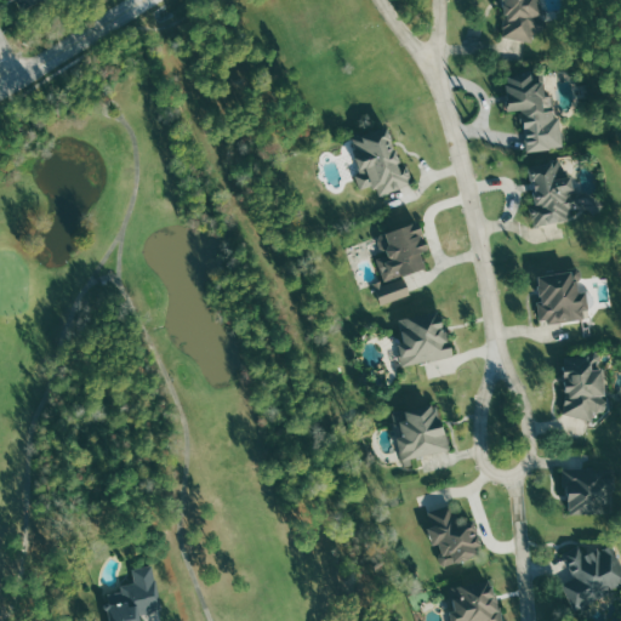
[(535,43),(541,12),(539,0),(501,0),(505,24),(502,36),(535,43)]
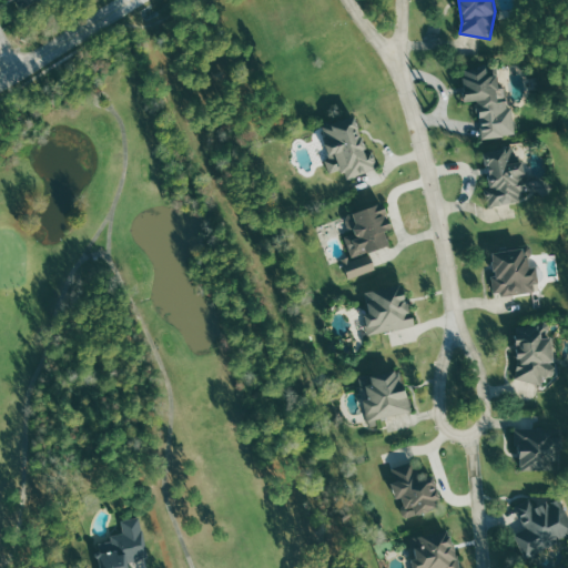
[(483,140),(516,135),(510,100),(506,100),(505,88),(499,89),(497,77),(488,78),(487,70),(459,73),(464,103),(477,101),(483,140)]
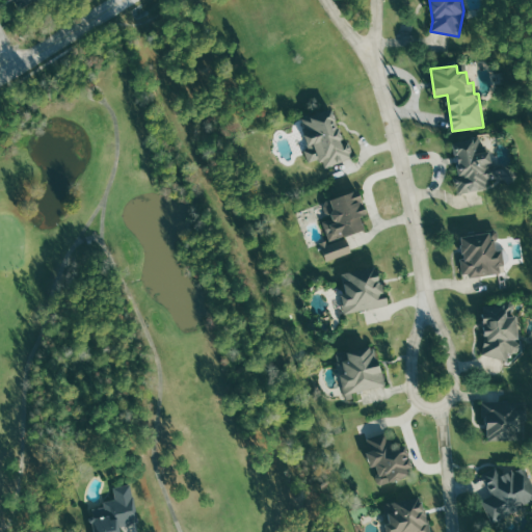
[(298,121),(308,150),(304,151),(309,163),(321,159),(324,167),(354,159),(349,141),(344,143),(334,110),(298,121)]
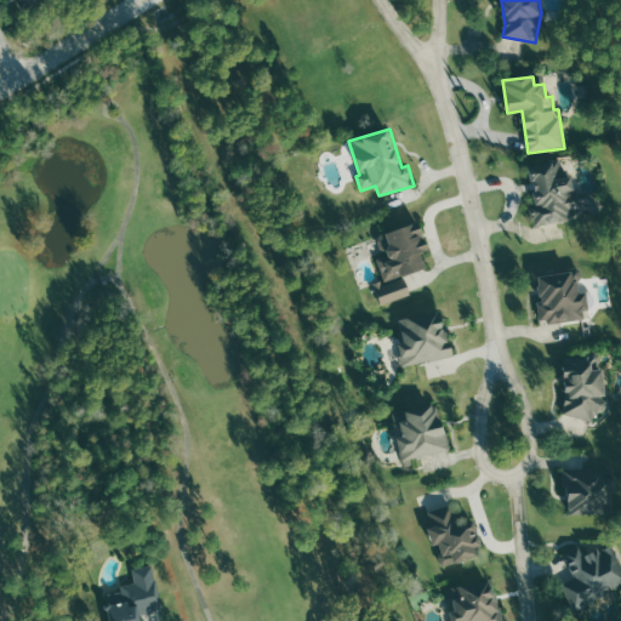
[(529,166),(535,206),(530,206),(534,226),(584,217),(581,205),(575,206),(567,159),(529,166)]
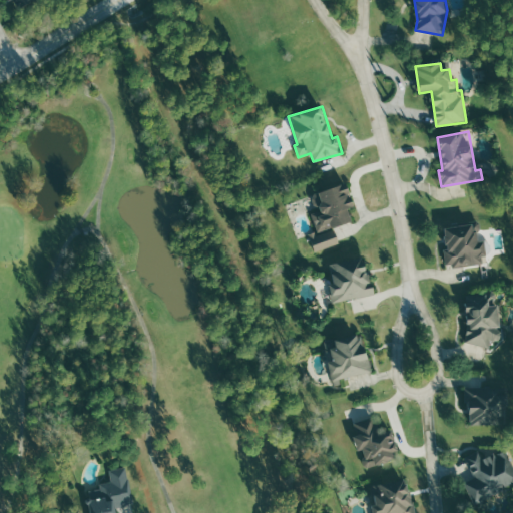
[(314,252),(339,244),(334,227),(352,222),(348,209),(353,207),(347,184),(318,193),(323,210),(312,213),(318,232),(309,235),(314,252)]
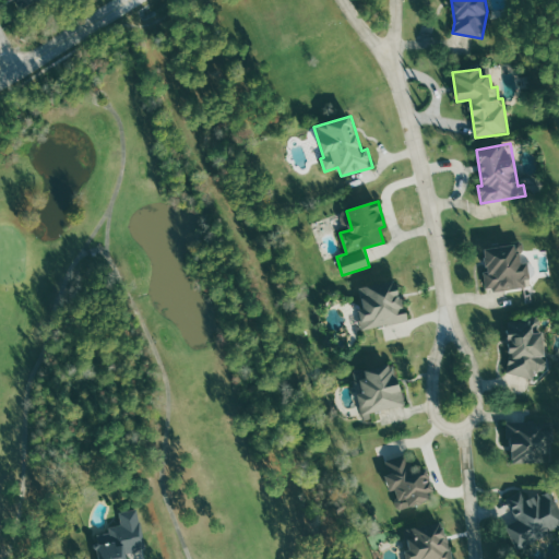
[(530,287),(526,264),(523,264),(521,245),(483,248),(487,292),(530,287)]
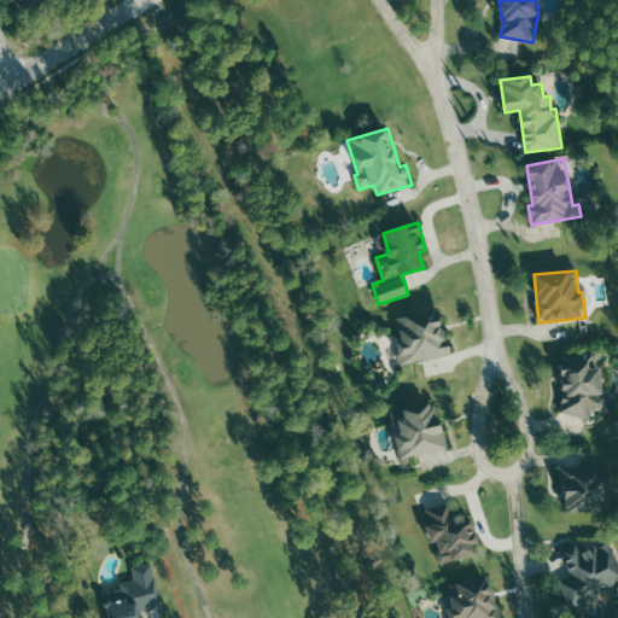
[(397,319),(402,342),(396,343),(401,366),(448,356),(439,310),(397,319)]
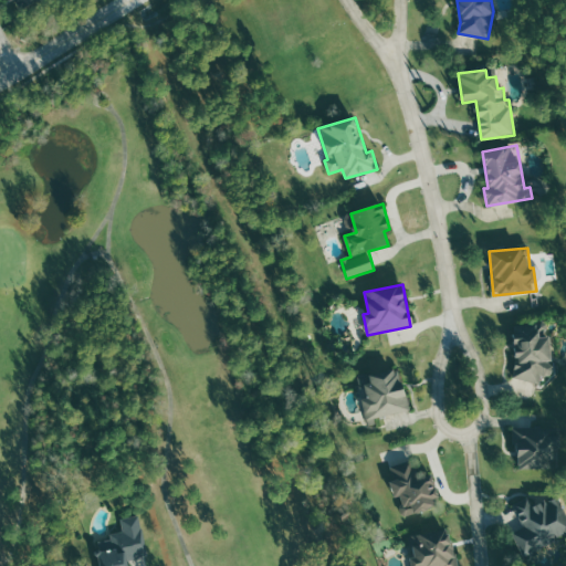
[(516,383),(541,380),(540,377),(553,376),(548,322),(512,324),(516,383)]
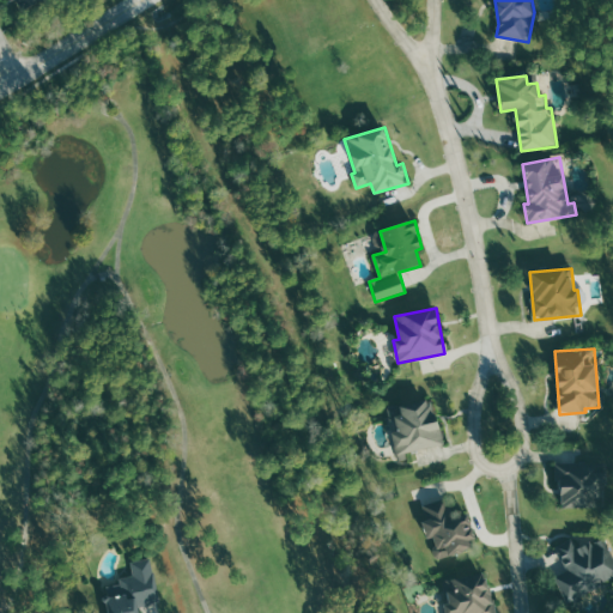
[(400,406),(401,416),(394,417),(398,431),(392,432),(396,455),(442,445),(432,399),(400,406)]
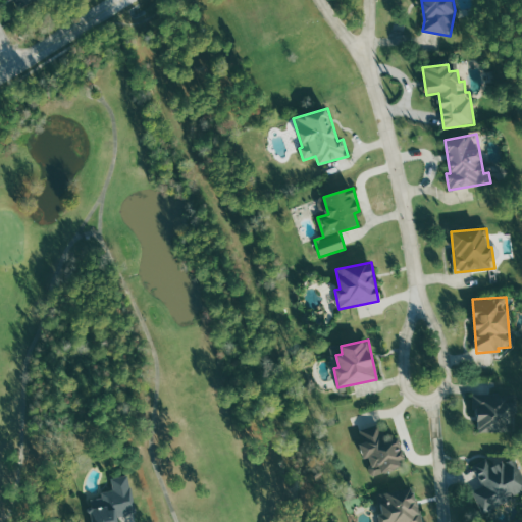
[(471,396),(471,415),(478,415),(478,433),(513,432),(512,395),(471,396)]
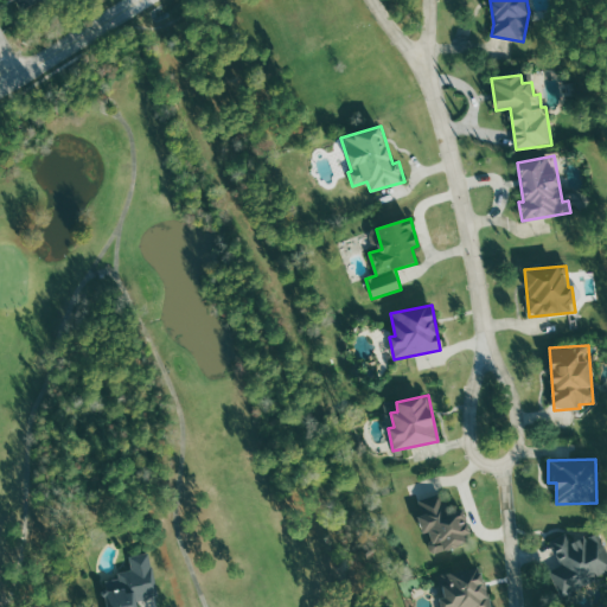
[(462,509),(447,512),(442,497),(414,504),(422,535),(428,532),(433,554),(472,544),(462,509)]
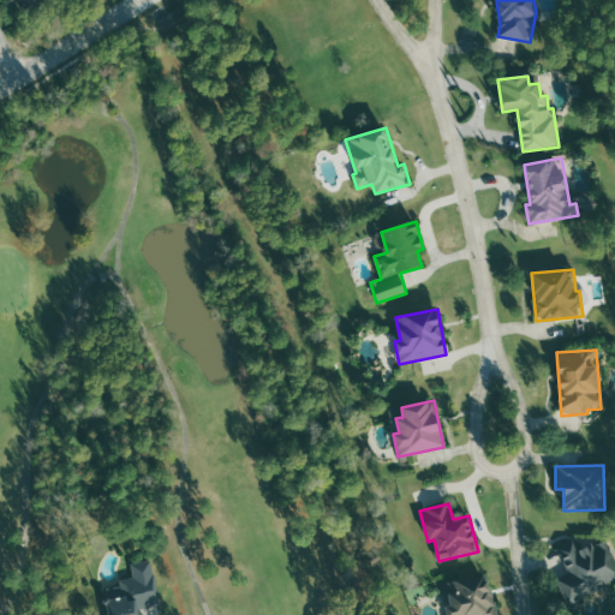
[(568,601),(614,581),(614,555),(613,551),(603,555),(595,532),(559,547),(569,574),(560,578),(568,601)]
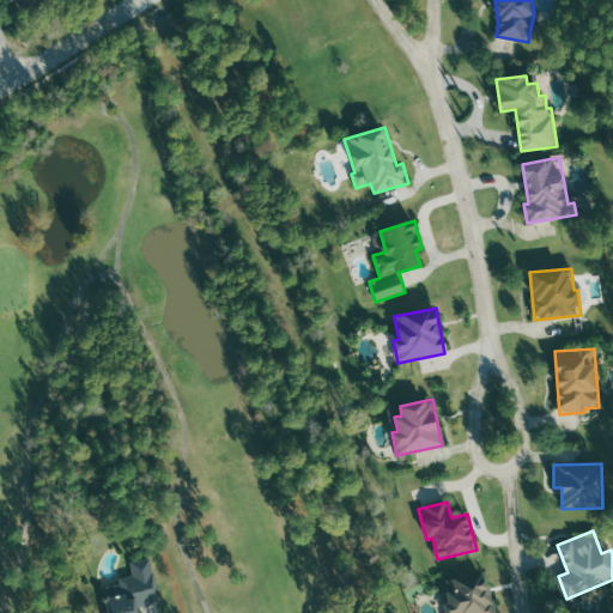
[(140,612),(139,606),(159,602),(152,558),(132,562),(134,578),(104,583),(108,612),(140,612)]
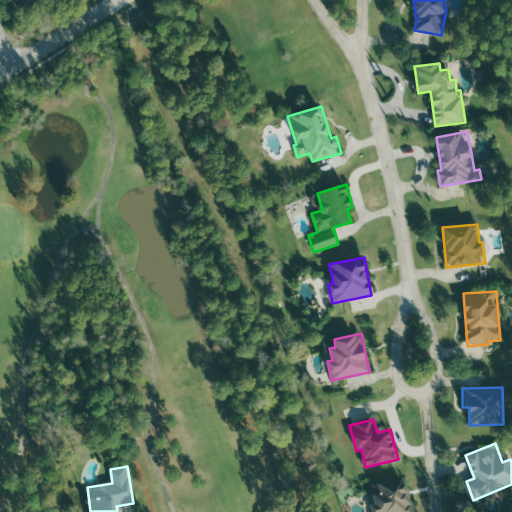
[(371,511),(413,511),(408,478),(377,483),(378,491),(373,492),(374,502),(370,503),(371,511)]
